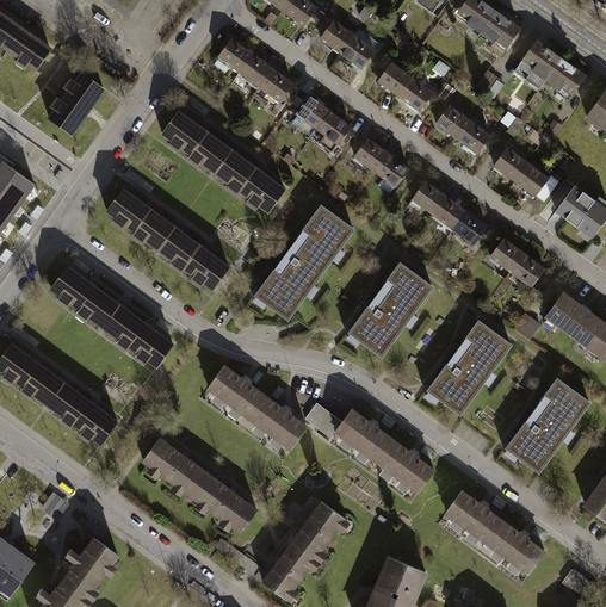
[(104,0),(122,12),(129,0),(104,0)]
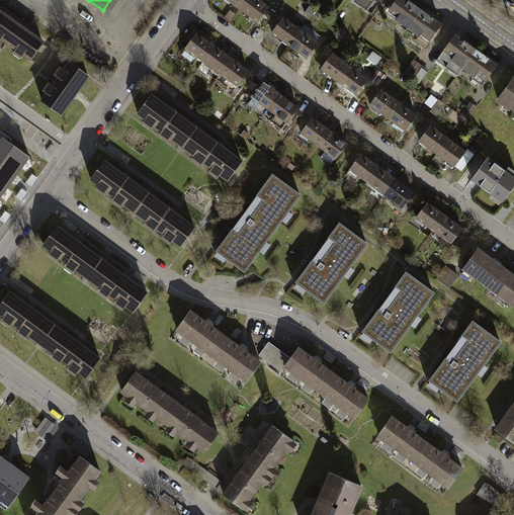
[(223,0),(229,5),(231,2),(239,8),(244,0),(223,0)]
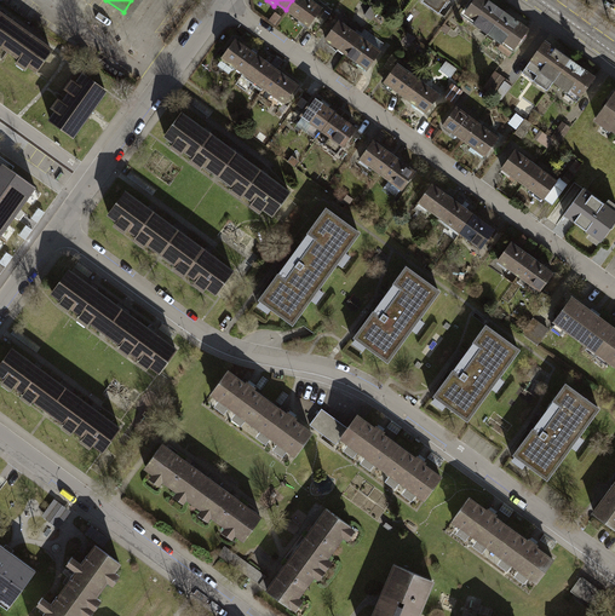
[(292,0),(286,10),(300,19),(298,22),(305,28),(321,7),(310,0),(292,0)]
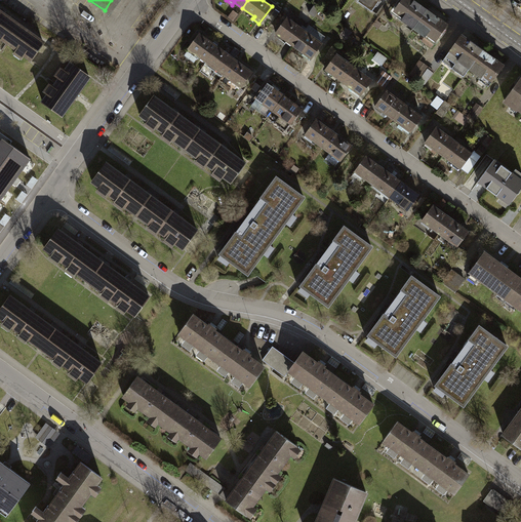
[(358,0),(372,10),(378,0),(358,0)]
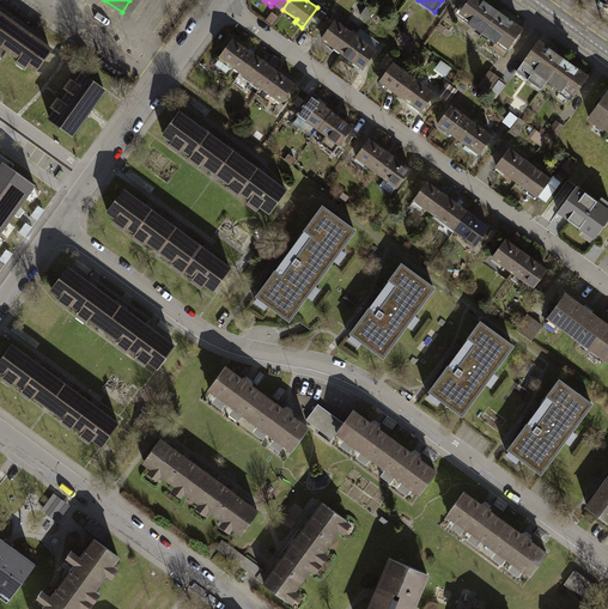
[(464,0),(456,13),(482,32),(498,10),(484,0),(464,0)]
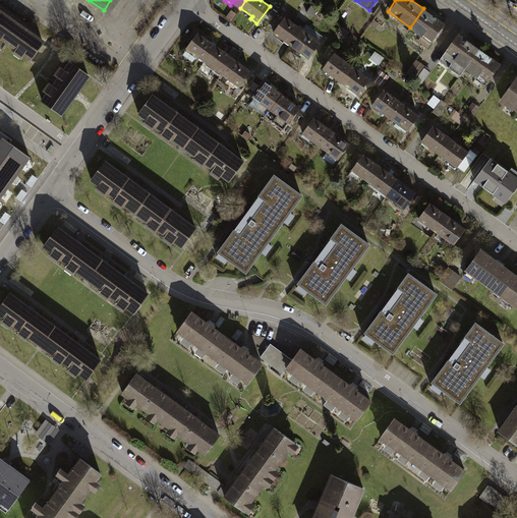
[(309,5),(304,11),(309,15),(314,9),(309,5)]
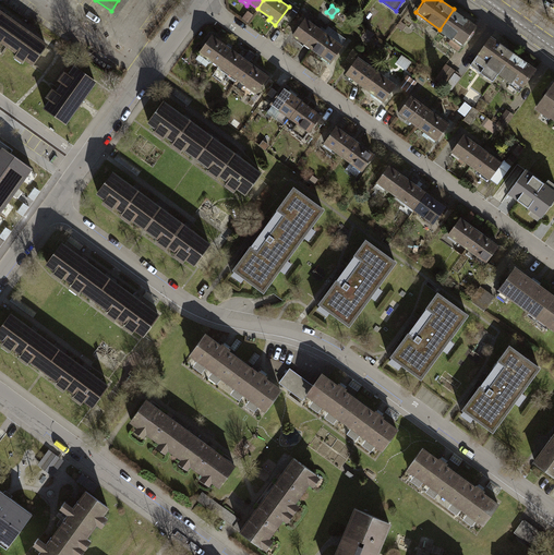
[(3,8),(0,12),(0,44),(2,40),(16,51),(14,55),(23,61),(25,58),(33,63),(49,40),(3,8)]
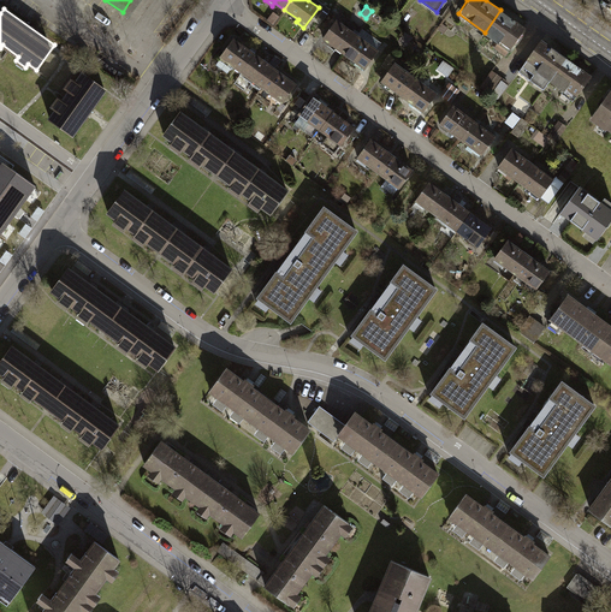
[(500,10),(485,33),(497,41),(493,47),(504,55),(509,49),(510,51),(516,42),(518,42),(525,34),(523,31),(526,29),(500,10)]
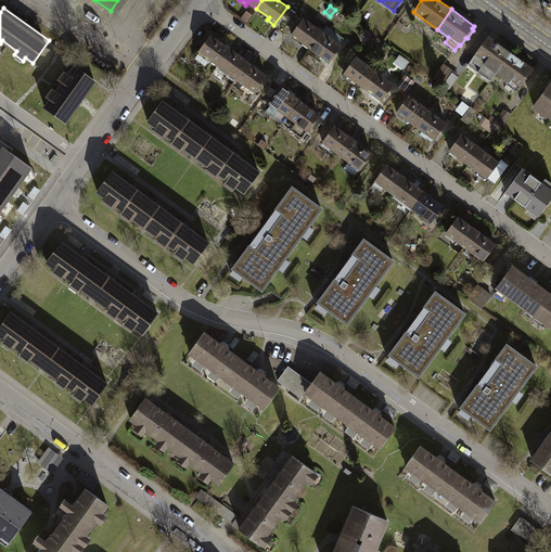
[(250,14),(244,10),(239,17),(244,22),(250,14)]
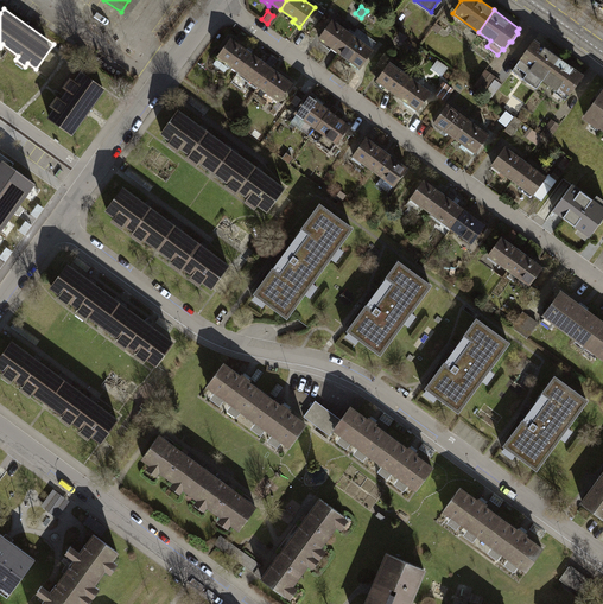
[(330,17),(317,36),(329,44),(328,46),(334,52),(336,49),(338,51),(348,37),(351,32),(330,17)]
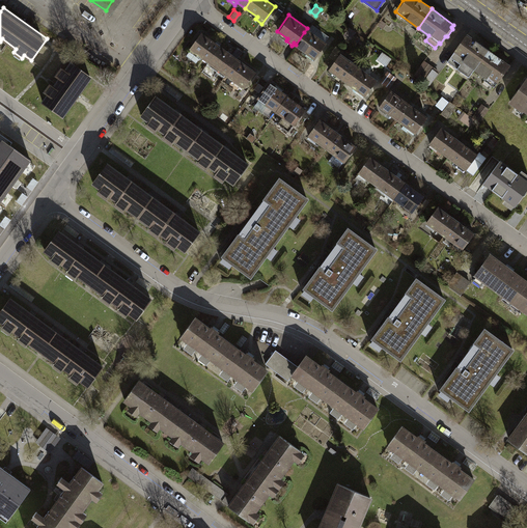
[(380,19),(376,24),(381,28),(385,23),(380,19)]
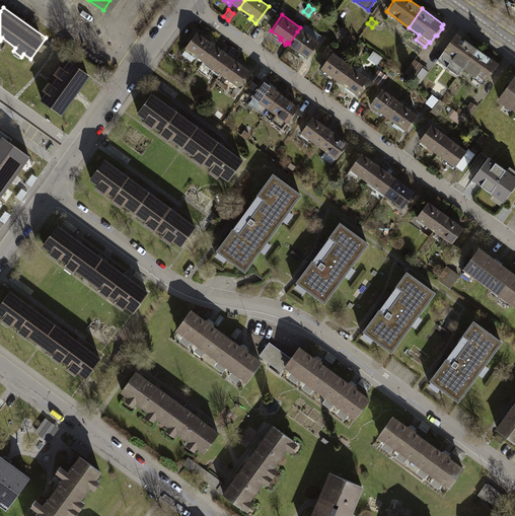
[(297,31),(289,44),(298,51),(297,53),(304,59),(318,41),(300,27),(297,31)]
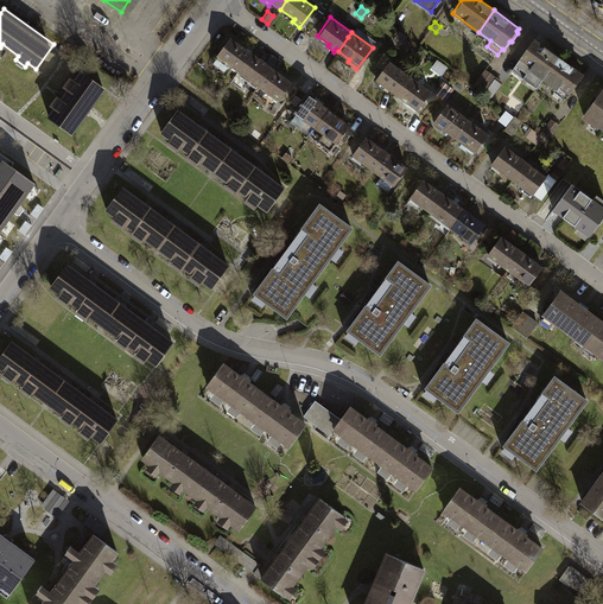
[(226,62),(237,70),(252,50),(232,35),(215,57),(224,63),(226,62)]
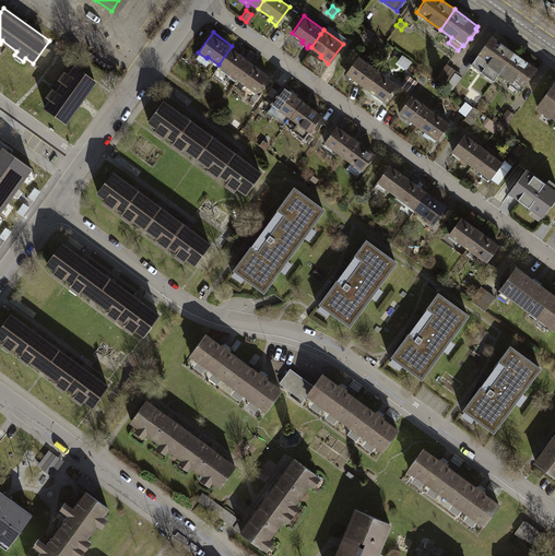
[(492,35),(476,57),(475,60),(481,64),(484,62),(499,73),(515,52),(492,35)]
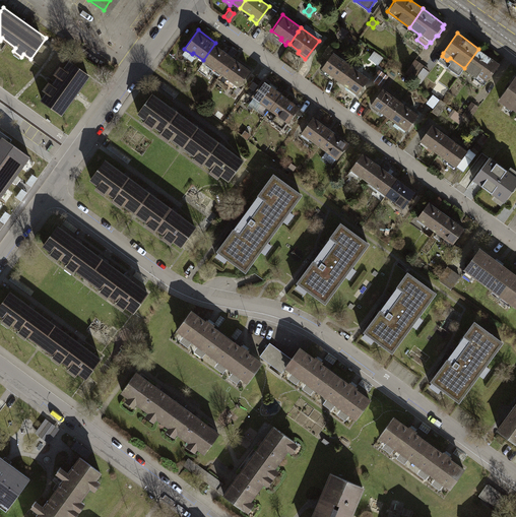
[(219,75),(220,73),(234,56),(215,43),(203,60),(201,62),(219,75)]
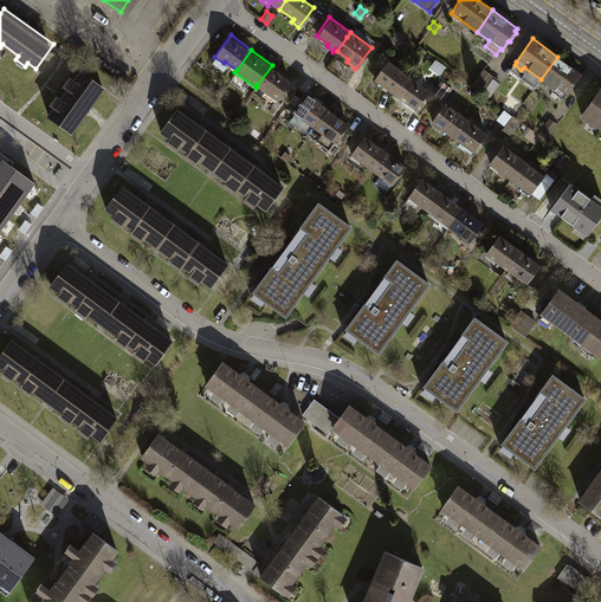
[(557,57),(541,79),(553,89),(551,91),(551,96),(559,101),(563,99),(581,73),(557,57)]
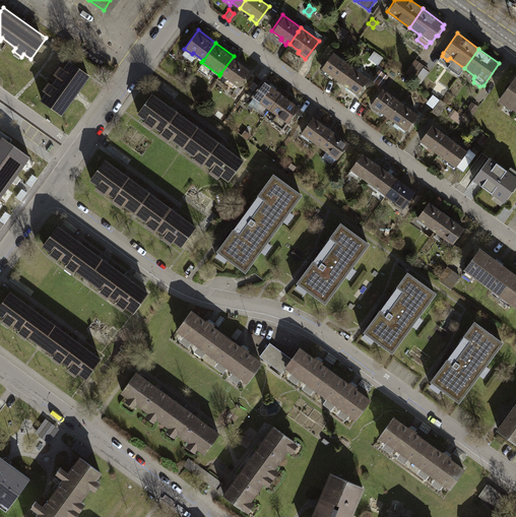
[(382,57),(373,51),(369,57),(377,63),(382,57)]
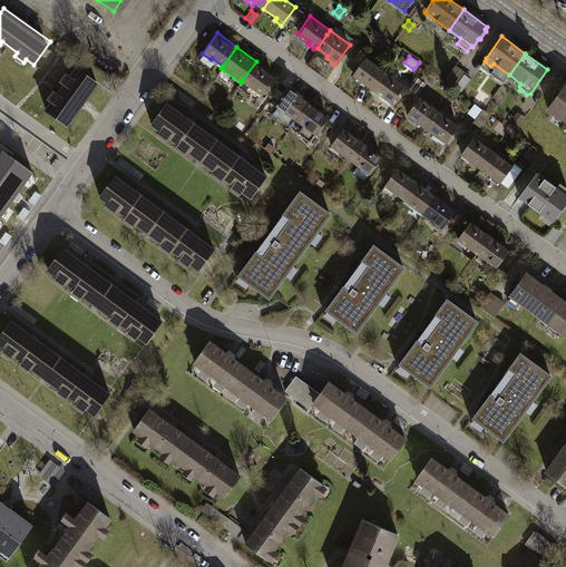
[(366,57),(351,76),(360,82),(361,80),(371,88),(383,70),(366,57)]
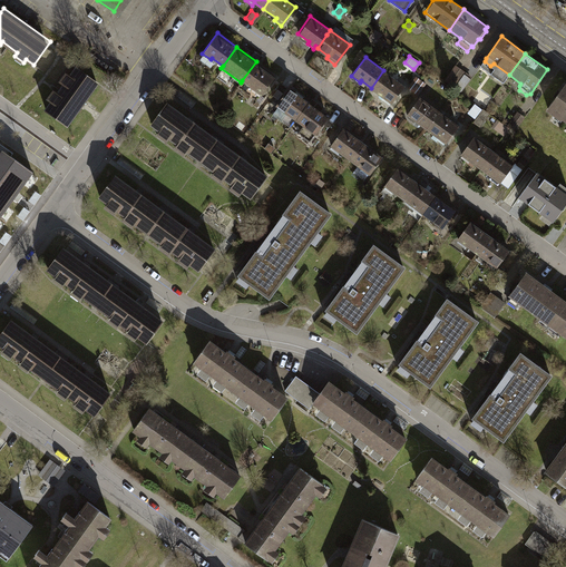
[(251,89),(260,97),(276,76),(256,61),(242,80),(252,87),(251,89)]
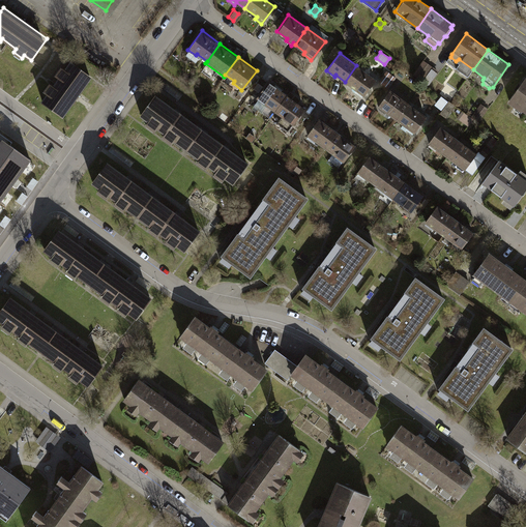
[(40,99),(63,116),(93,76),(71,59),(65,67),(61,65),(55,74),(58,77),(53,84),(50,81),(42,90),(47,92),(40,99)]
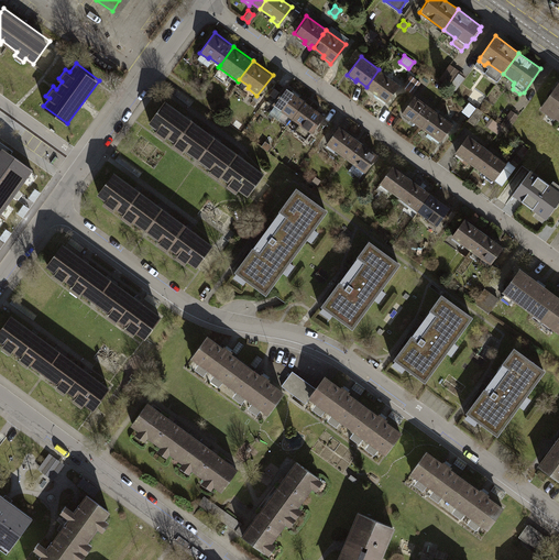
[(463,77),(447,65),(437,78),(453,90),(463,77)]
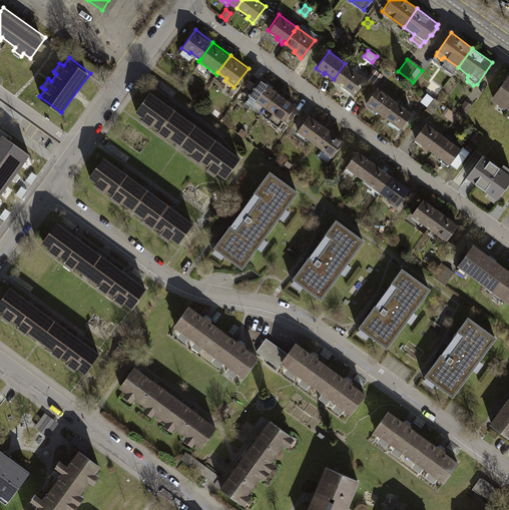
[(345,63),(334,79),(344,86),(342,87),(350,93),(363,76),(345,63)]
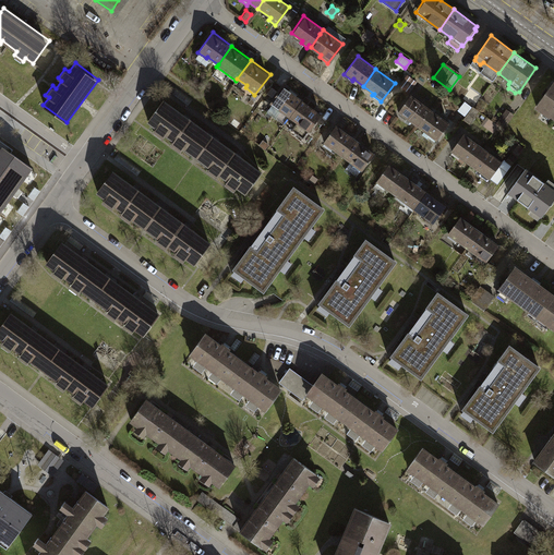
[(410,76),(405,72),(396,85),(400,89),(404,85),(410,76)]
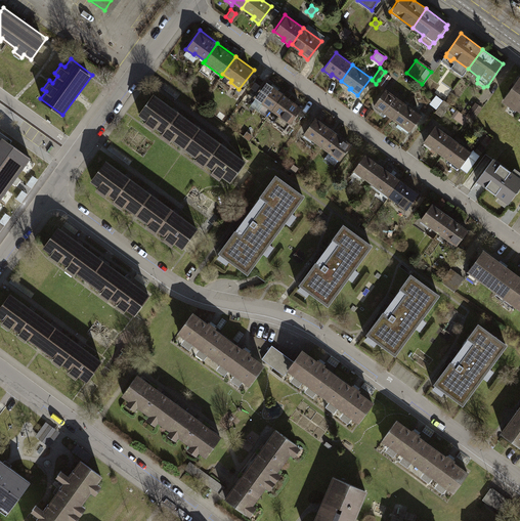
[(379,80),(384,84),(390,76),(385,72),(379,80)]
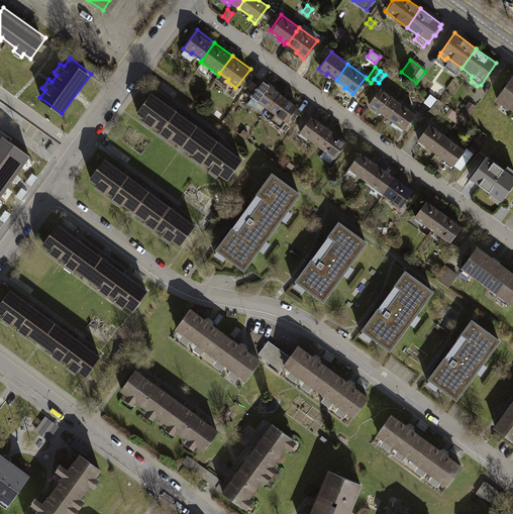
[(512,75),(496,98),(502,103),(500,105),(506,110),(508,107),(512,110),(512,75)]
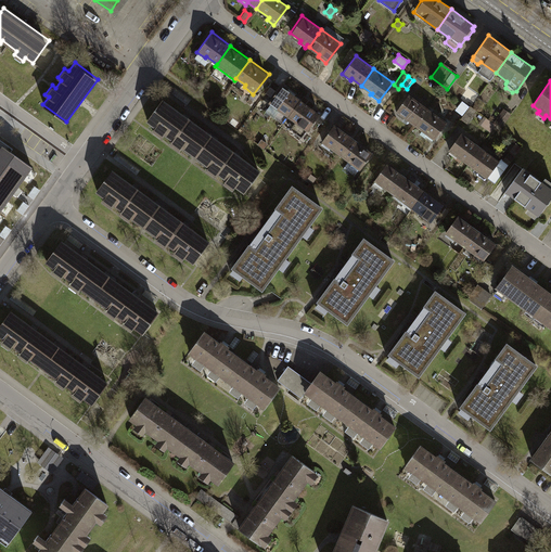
[(280,86),(267,103),(276,110),(277,107),(287,116),(299,100),(280,86)]
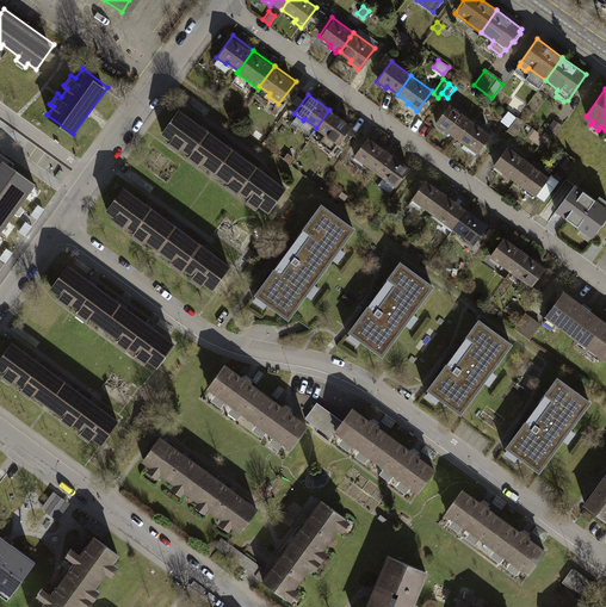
[(447,103),(432,124),(443,132),(445,129),(455,136),(469,117),(447,103)]
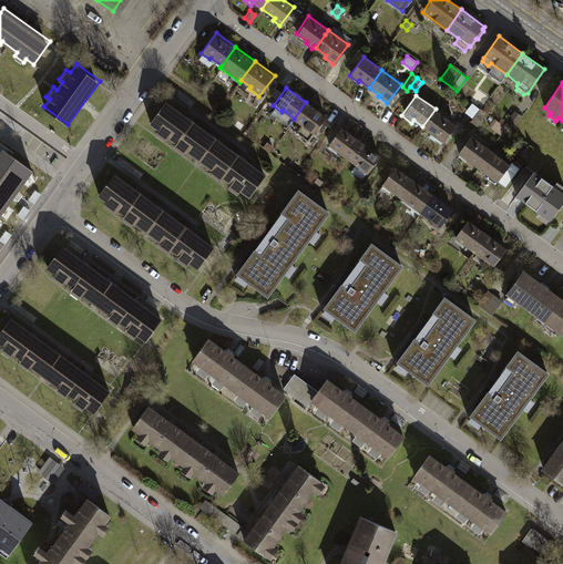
[(167,98),(149,123),(159,130),(155,134),(165,141),(169,137),(174,142),(193,116),(167,98)]
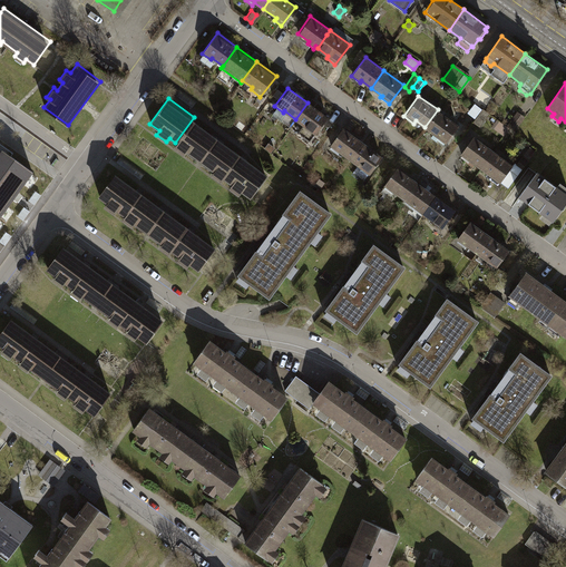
[(472,101),(466,111),(475,118),(481,108),(472,101)]
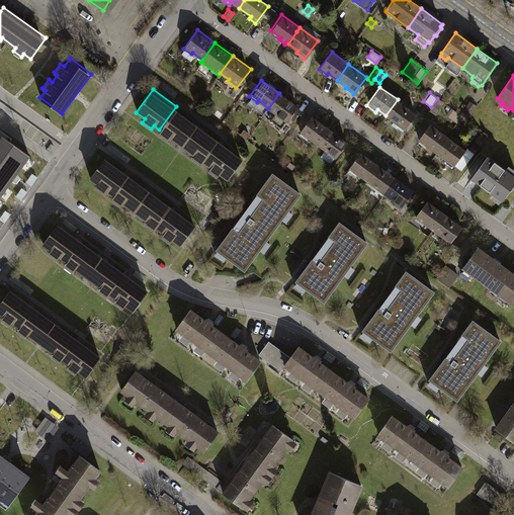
[(279,93),(268,108),(278,114),(276,117),(284,123),(297,106),(279,93)]
